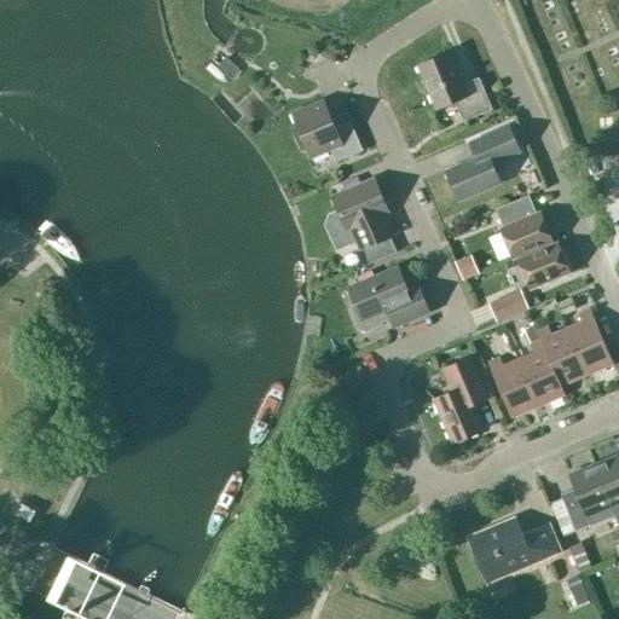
[(478,77),(462,85),(449,53),(417,67),(435,109),(455,100),(463,121),(491,109),(478,77)]
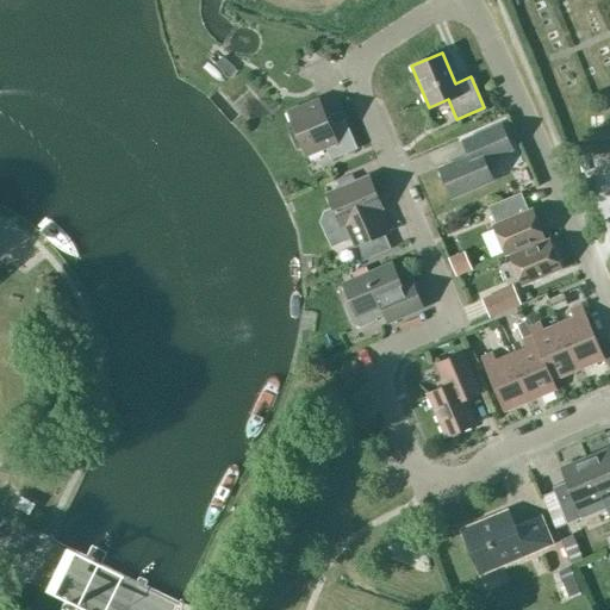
[(344,119),(330,126),(318,99),(287,112),(306,156),(325,148),(330,160),(356,149),(344,119)]
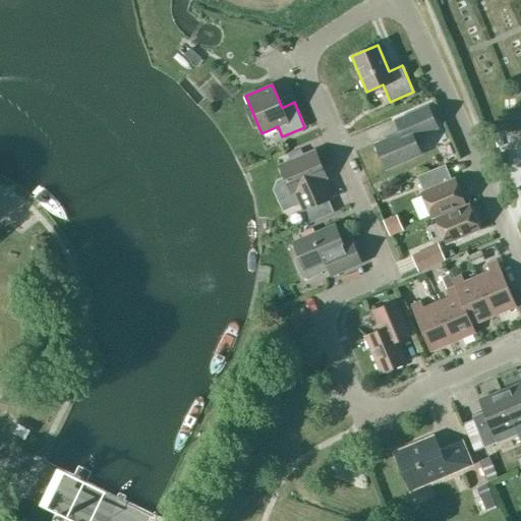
[(427,106),(395,120),(401,133),(383,141),(379,141),(375,145),(375,150),(379,152),(386,168),(420,154),(413,137),(437,127),(427,106)]
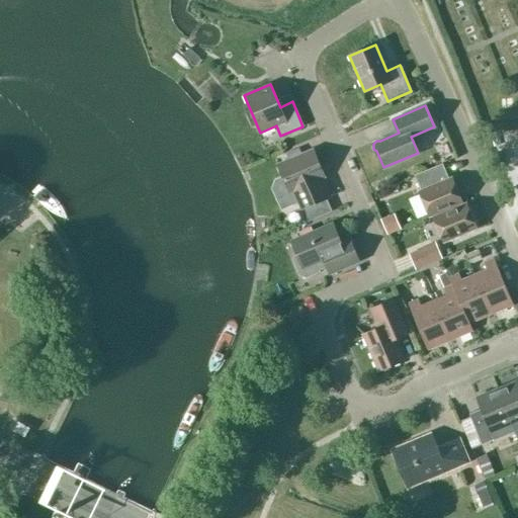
[(319,178),(325,176),(314,150),(277,165),(283,178),(276,181),(273,188),(282,207),(298,200),(303,208),(305,207),(311,222),(334,211),(327,198),(319,178)]
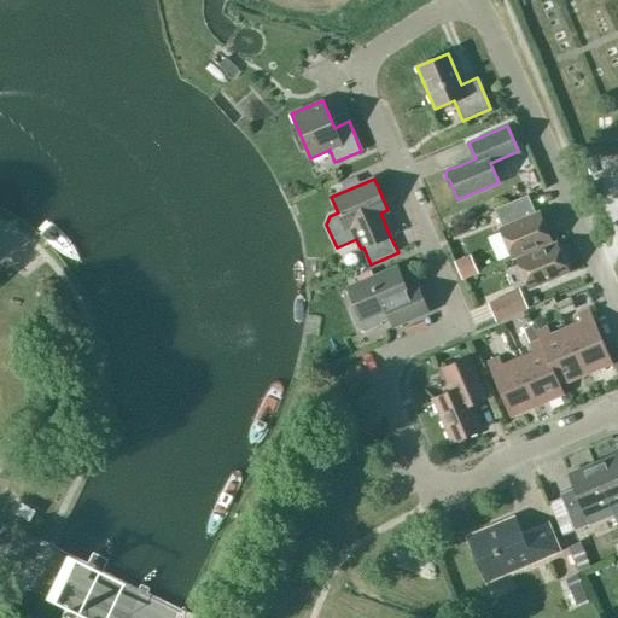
[(538,211),(535,214),(528,196),(494,209),(495,210),(499,209),(506,226),(499,228),(512,258),(552,242),(538,211)]
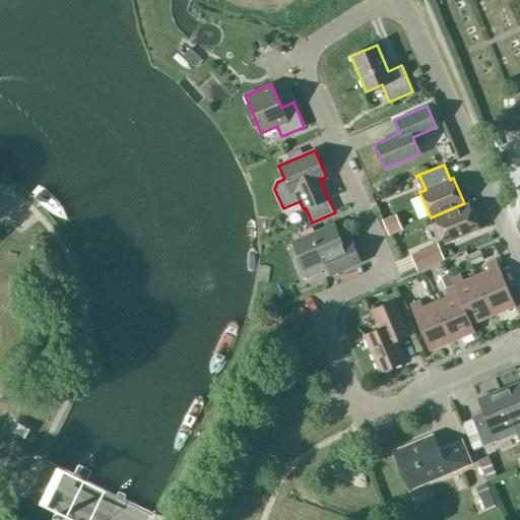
[(468,204),(435,218),(445,243),(478,229),(468,204)]
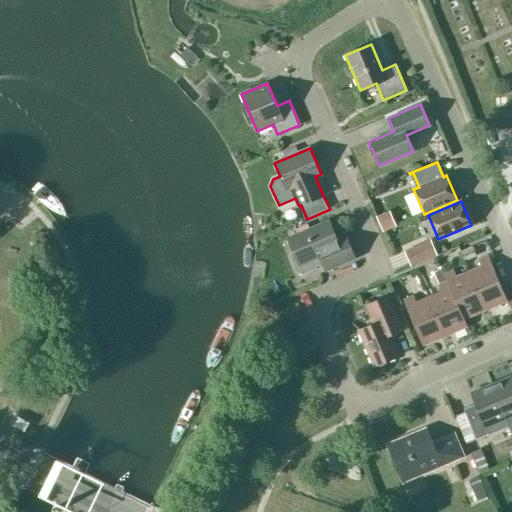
[(377,218),(383,233),(397,227),(390,212),(377,218)]
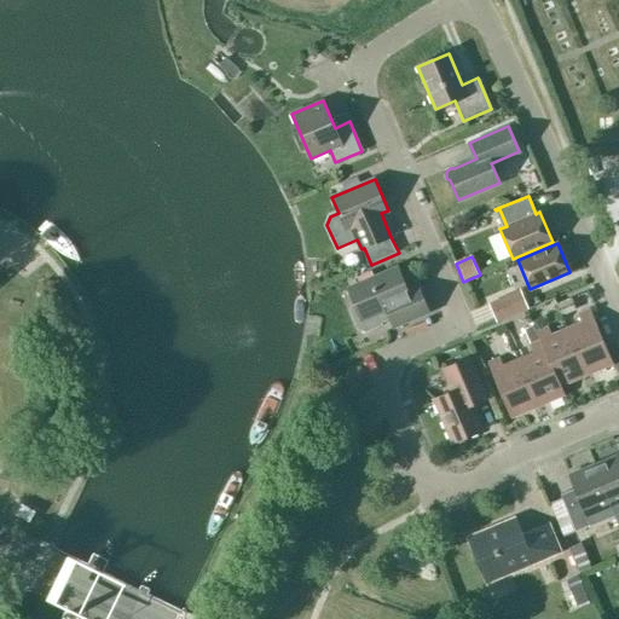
[(393,328),(429,313),(417,285),(408,290),(397,266),(356,284),(353,289),(358,301),(354,302),(351,310),(359,328),(365,330),(380,324),(380,323),(389,318),(393,328)]
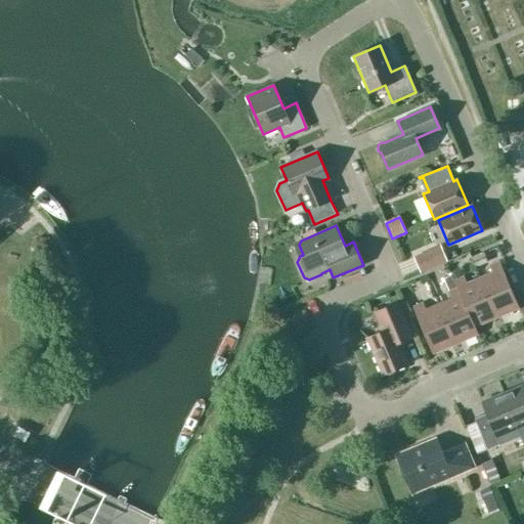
[(440,246),(413,257),(420,272),(446,261),(440,246)]
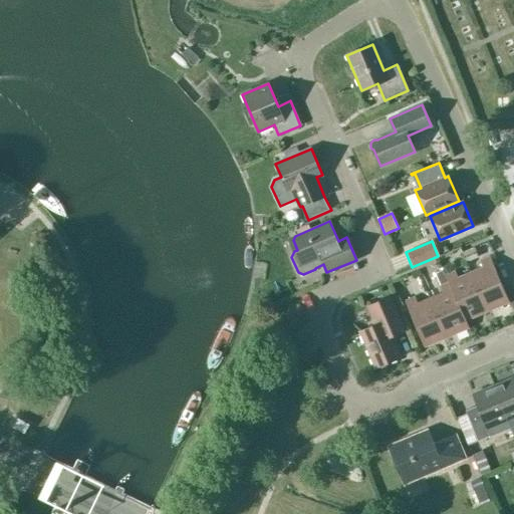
[(463,253),(466,263),(479,258),(476,248),(463,253)]
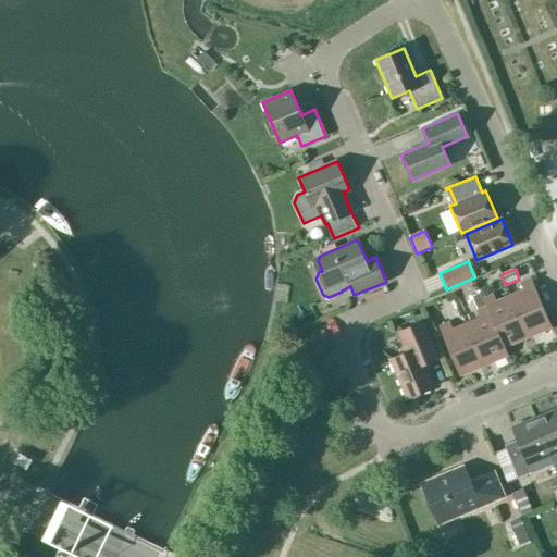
[(531,279),(520,283),(523,289),(509,296),(528,337),(552,327),(531,279)]
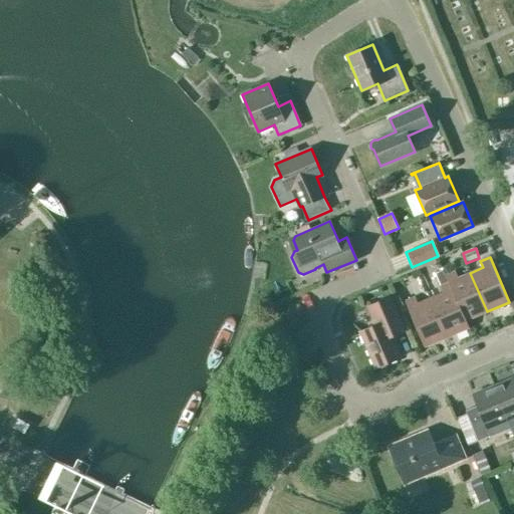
[(458,278),(455,271),(445,275),(448,283),(449,282),(465,320),(466,320),(487,311),(470,273),(458,278)]
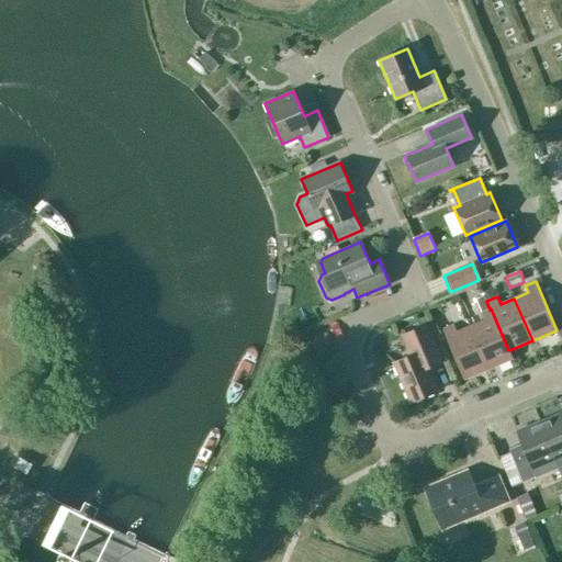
[(428,311),(433,321),(446,315),(440,305),(428,311)]
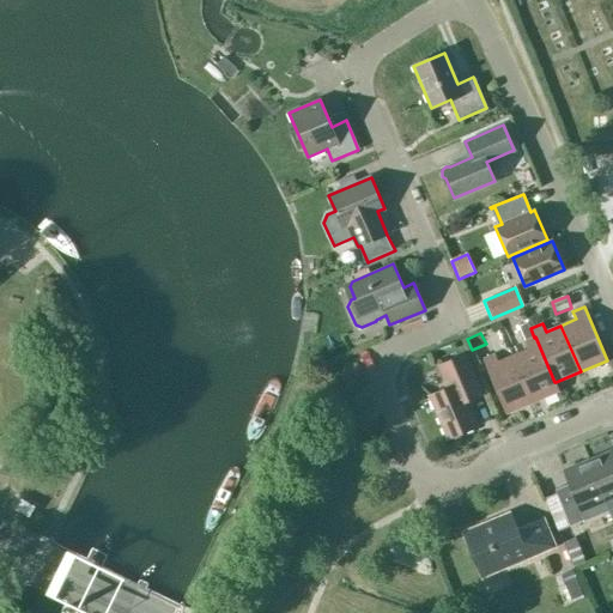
[(535,337),(534,338),(525,341),(528,350),(513,356),(533,402),(559,390),(556,382),(554,382),(535,337)]
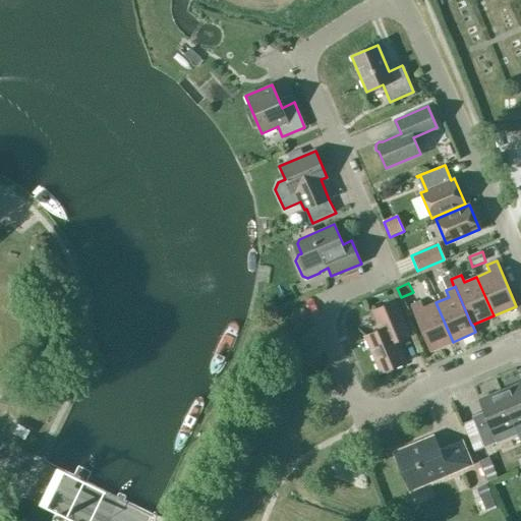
[(395,301),(372,310),(381,330),(365,337),(381,372),(405,362),(397,343),(411,337),(406,327),(395,301)]
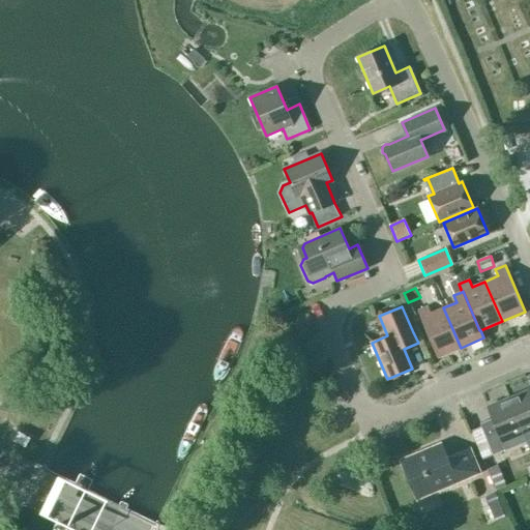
[(443,307),(431,313),(428,306),(417,311),(438,357),(461,348),(443,307)]
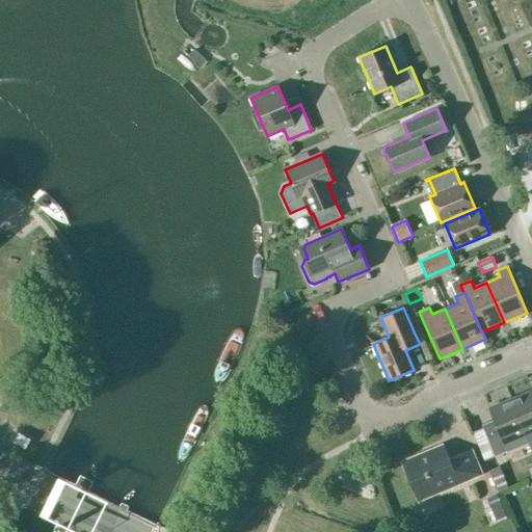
[(531,390),(510,399),(525,434),(531,431),(531,390)]
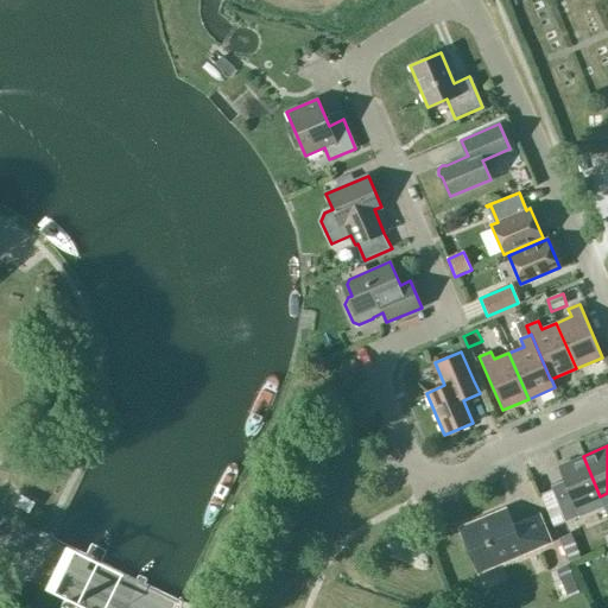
[(580,515),(575,507),(600,496),(583,456),(558,467),(564,480),(550,486),(565,521),(580,515)]
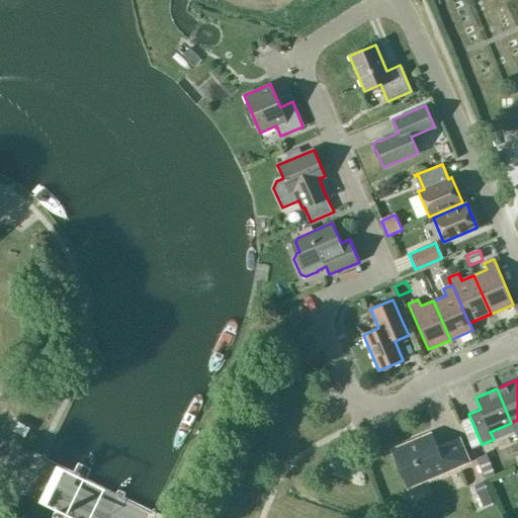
[(469,416),(459,420),(469,446),(481,441),(469,416)]
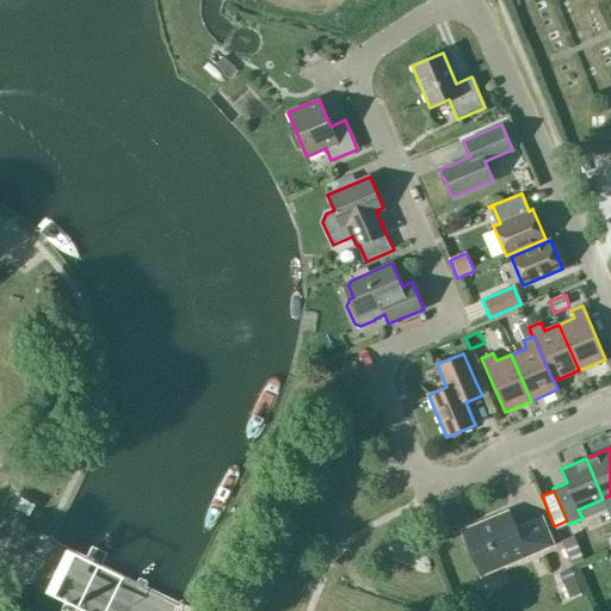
[(541,516),(516,526),(513,520),(503,525),(499,514),(464,530),(483,574),(486,573),(483,567),(498,560),(500,567),(553,544),(541,516)]
